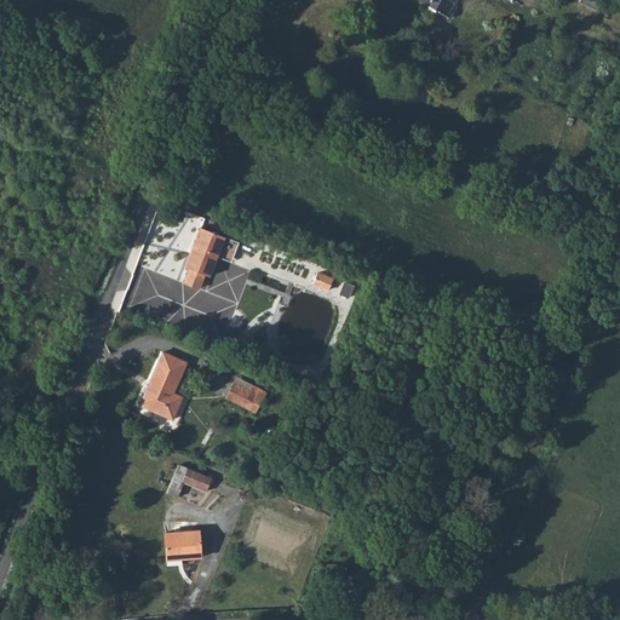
[(417,0),(449,18),(452,17),(454,13),(448,10),(453,0),(417,0)]
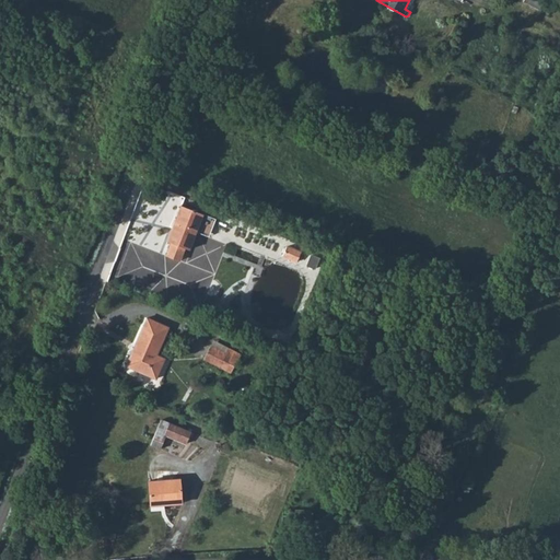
[(523,0),(548,14),(555,2),(549,0),(523,0)]
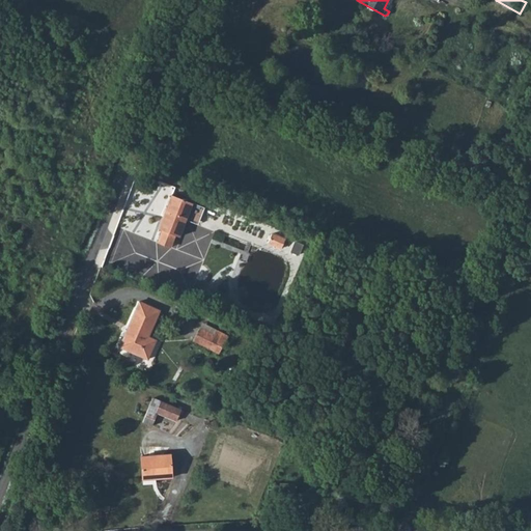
[(159,228),(178,235),(192,202),(172,195),(159,228)]
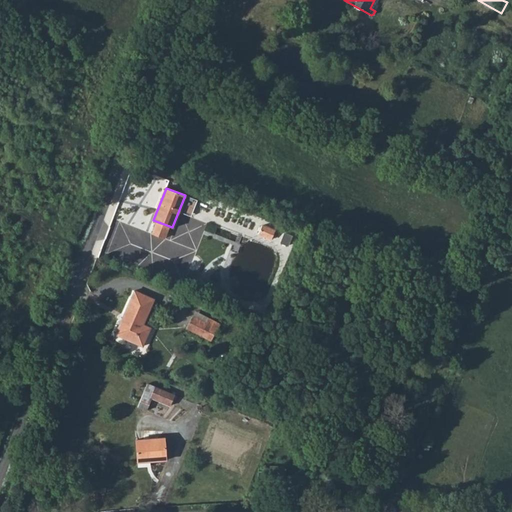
[(258,233),(271,238),(275,230),(262,225),(258,233)]
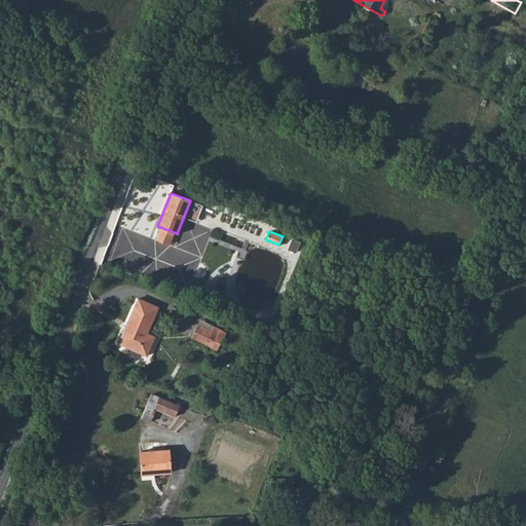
[(118,343),(146,355),(154,337),(147,333),(158,308),(138,299),(118,343)]
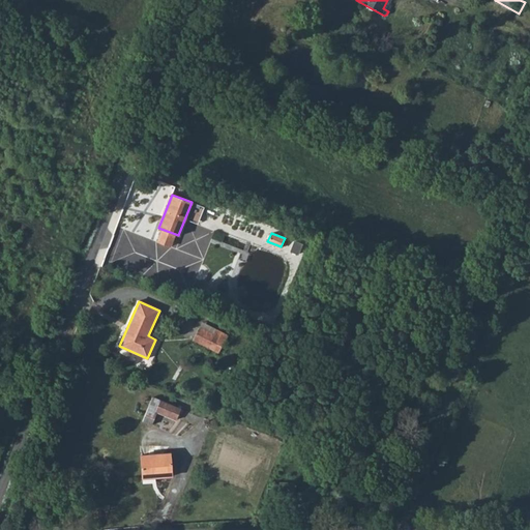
[(200,327),(211,332),(212,328),(202,323),(200,327)]
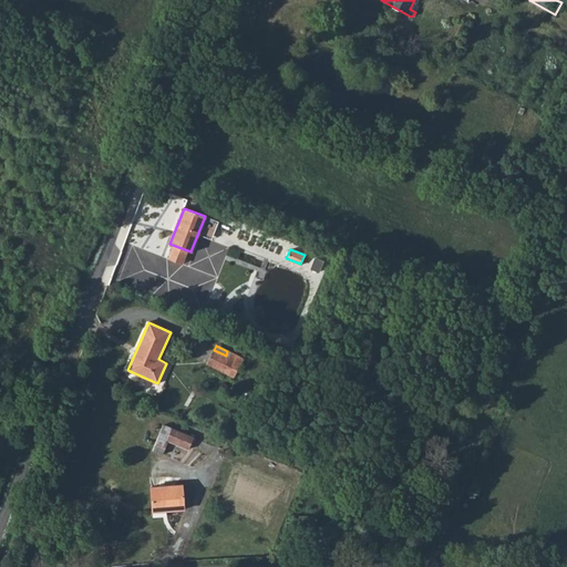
[(214,350),(207,363),(234,377),(243,359),(227,351),(226,356),(214,350)]
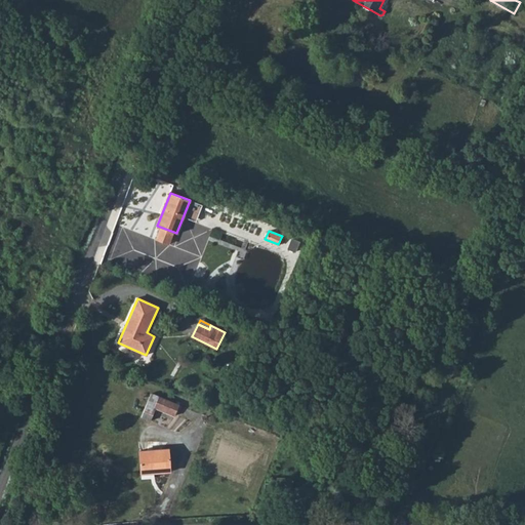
[(164,410),(175,414),(178,405),(151,394),(148,404),(164,410)]
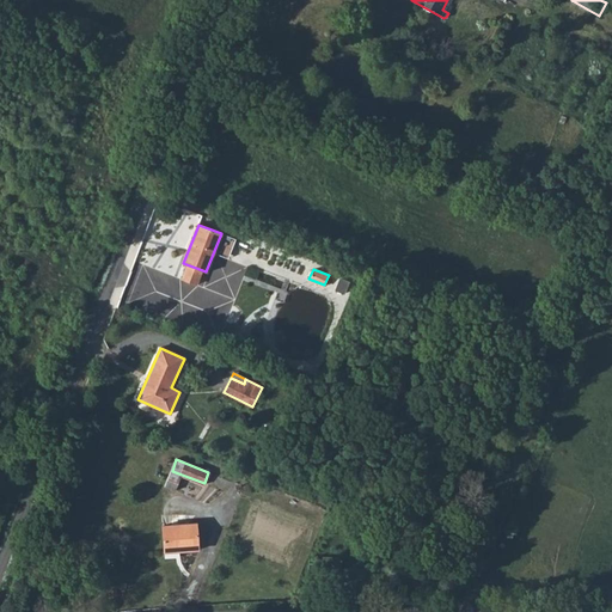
[(163,526),(164,551),(197,550),(195,524),(163,526)]
